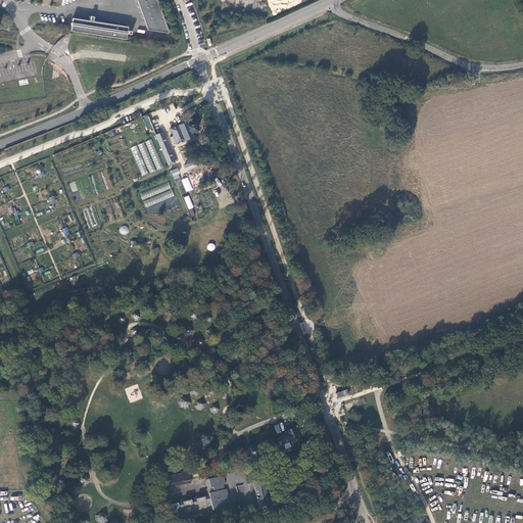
[(134,0),(145,31),(165,35),(167,34),(154,0),(134,0)]
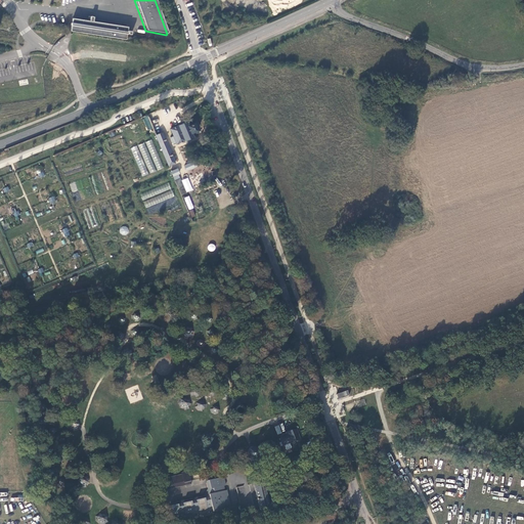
[(118,25),(118,27),(73,19),(73,23),(72,22),(72,25),(71,30),(126,39),(127,34),(131,34),(132,31),(128,31),(128,27),(118,25)]
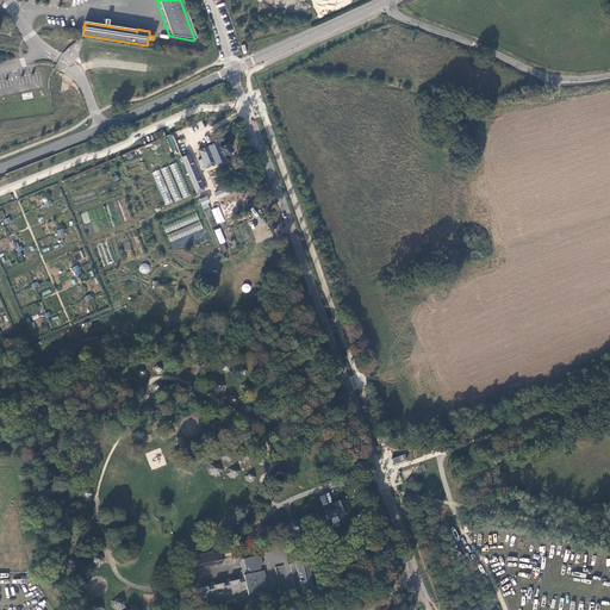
[(182,157),(190,154),(191,154),(181,130),(174,132),(172,134),(173,134),(182,157)]
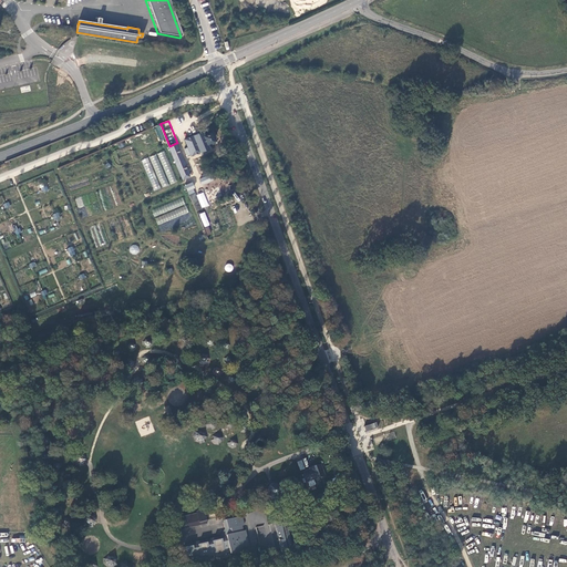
[(161,125),(155,127),(160,141),(165,138),(161,125)]
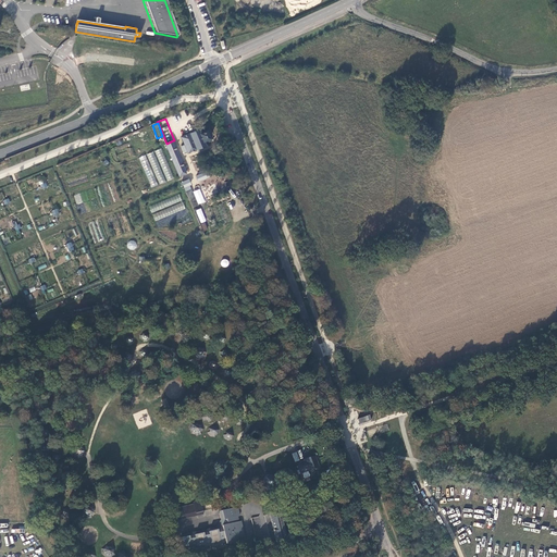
[(182,137),(186,146),(188,152),(206,145),(205,141),(210,138),(207,131),(201,134),(199,128),(190,133),(182,137)]
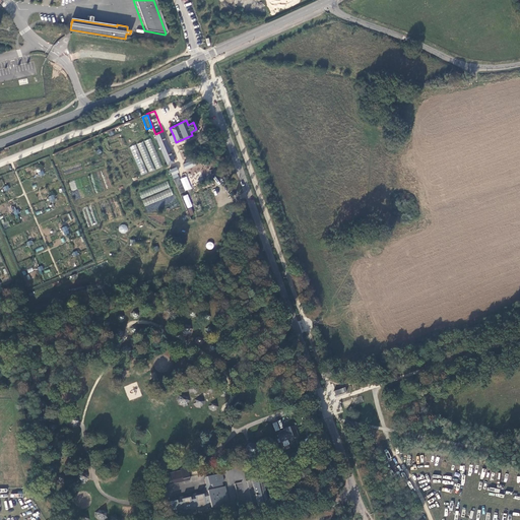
[(155,134),(168,165),(174,161),(161,131),(155,134)]
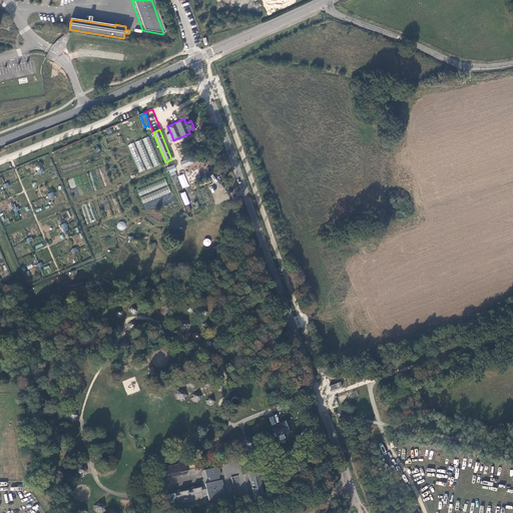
[(148,136),(142,139),(154,166),(160,164),(148,136)]
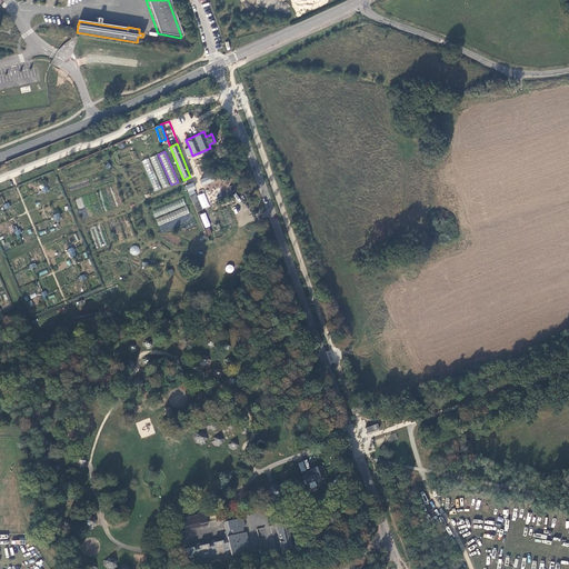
[(149,158),(150,158),(142,160),(153,191),(162,189),(161,188),(169,186),(158,155),(149,158)]
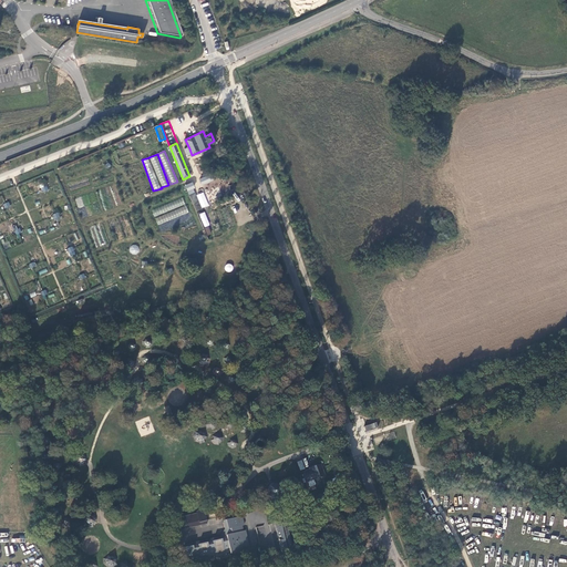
[(200,178),(203,184),(213,179),(209,175),(200,178)]
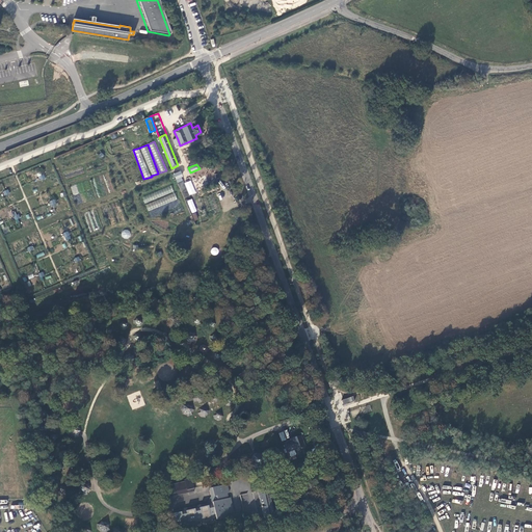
[(184,198),(189,195),(183,180),(178,182),(184,198)]
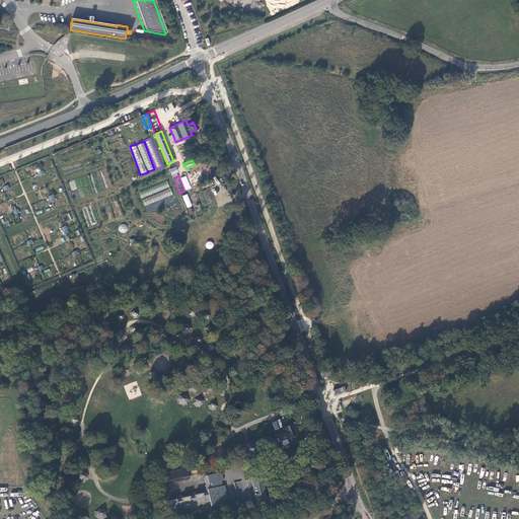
[(187,176),(181,178),(186,189),(191,187),(187,176)]
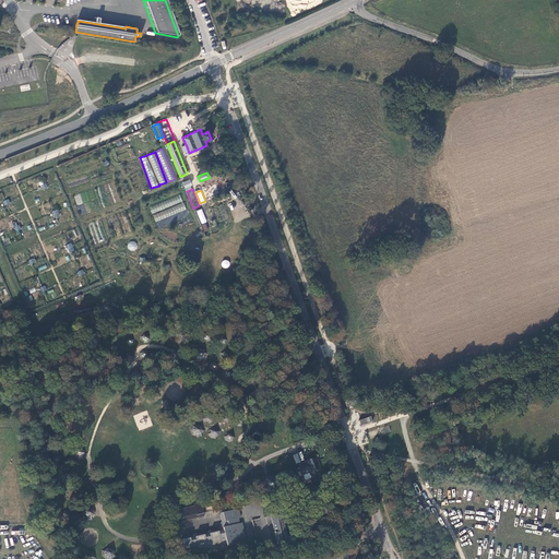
[(180,195),(150,206),(152,214),(153,214),(155,222),(186,210),(180,195)]
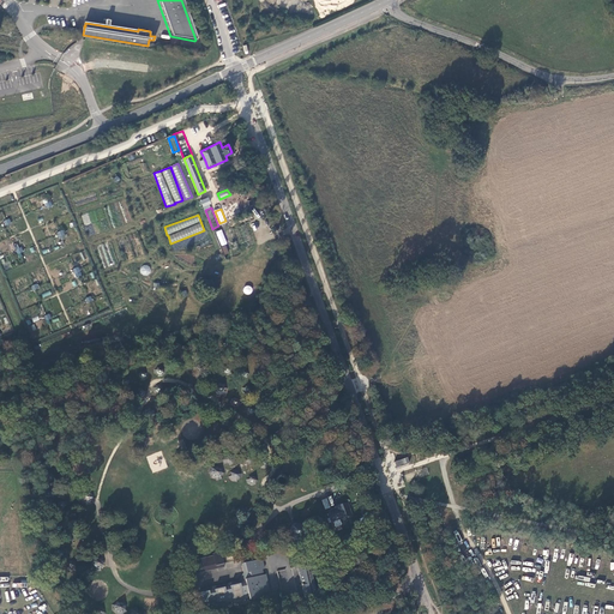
[(221,246),(227,245),(222,229),(216,232),(221,246)]
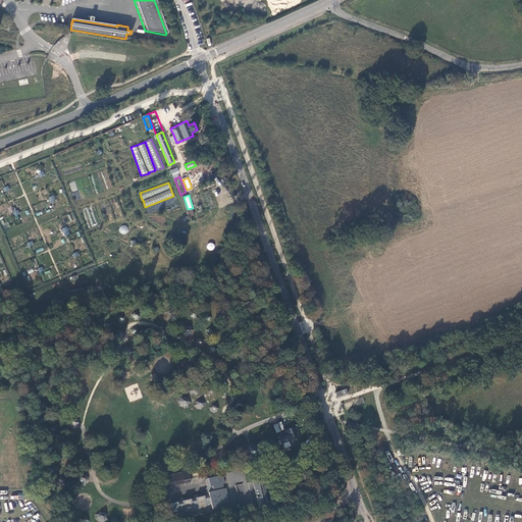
[(128,227),(120,225),(119,232),(126,235),(128,227)]
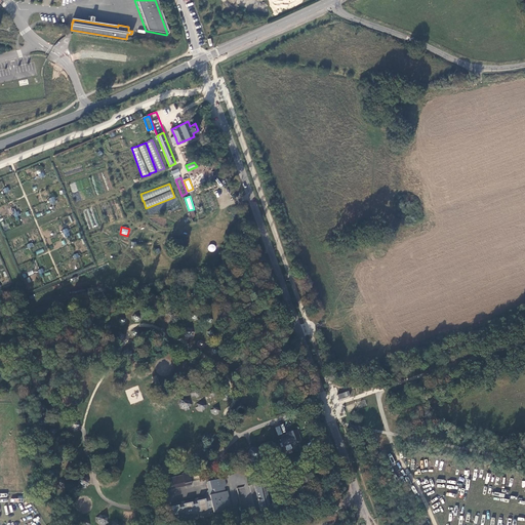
[(192,320),(195,321),(199,319),(200,315),(198,312),(194,311),(191,313),(190,317),(192,320)]
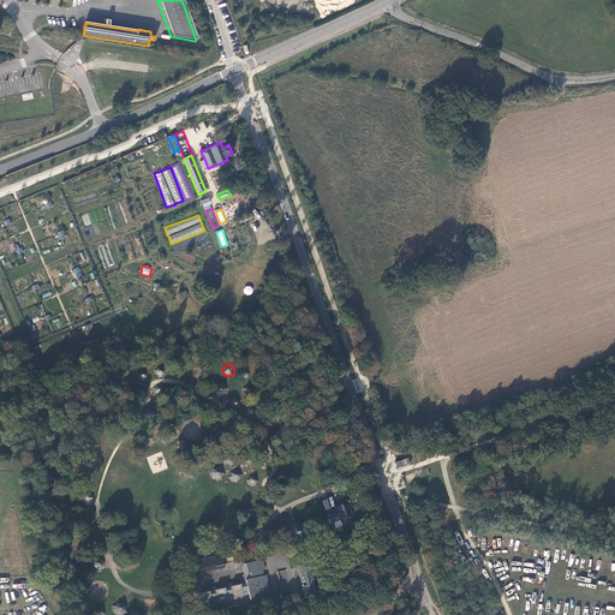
[(156,375),(160,377),(163,376),(166,372),(166,369),(162,366),(157,366),(155,370),(156,375)]
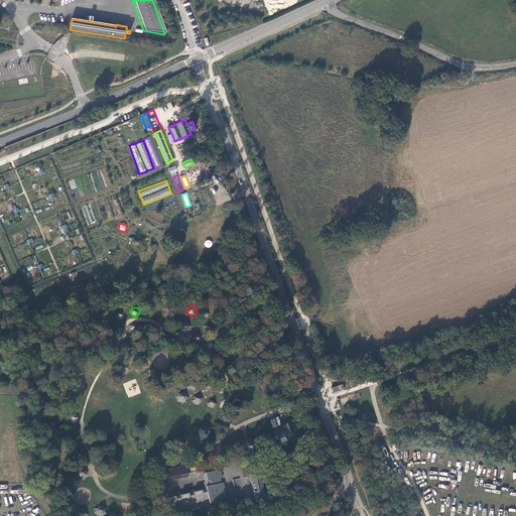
[(203,316),(206,318),(209,316),(211,313),(210,310),(206,308),(203,309),(201,313),(203,316)]
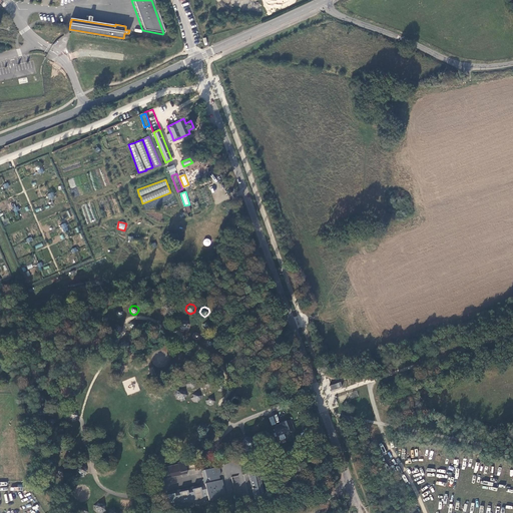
[(115,316),(118,319),(122,318),(124,315),(124,312),(121,309),(117,310),(115,313),(115,316)]
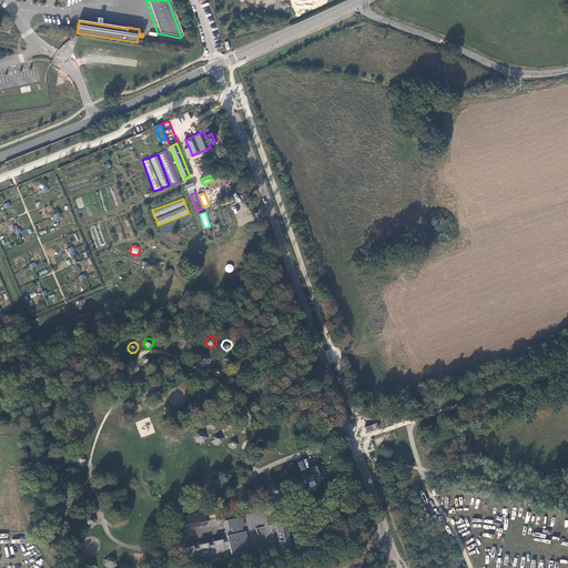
[(112,357),(117,359),(120,358),(122,355),(121,351),(118,350),(113,350),(112,354),(112,357)]
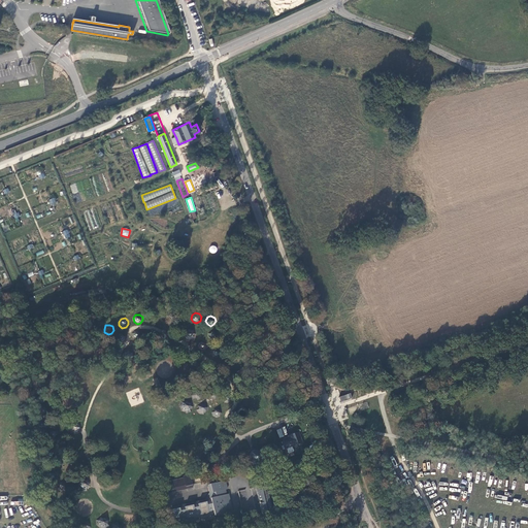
[(186,340),(191,341),(195,339),(197,334),(195,329),(190,328),(185,330),(183,335),(186,340)]
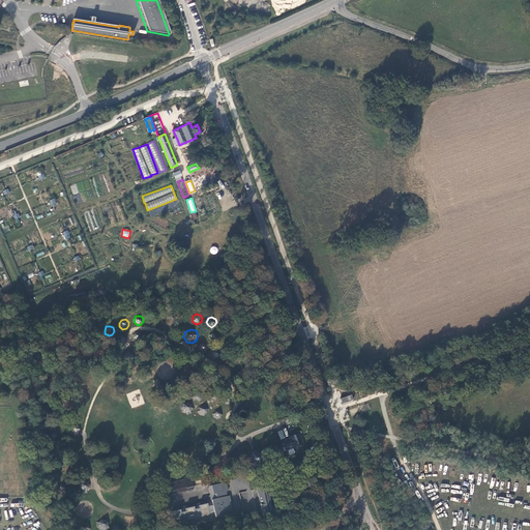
[(134,339),(137,341),(140,341),(143,337),(142,333),(139,331),(136,331),(133,334),(134,339)]
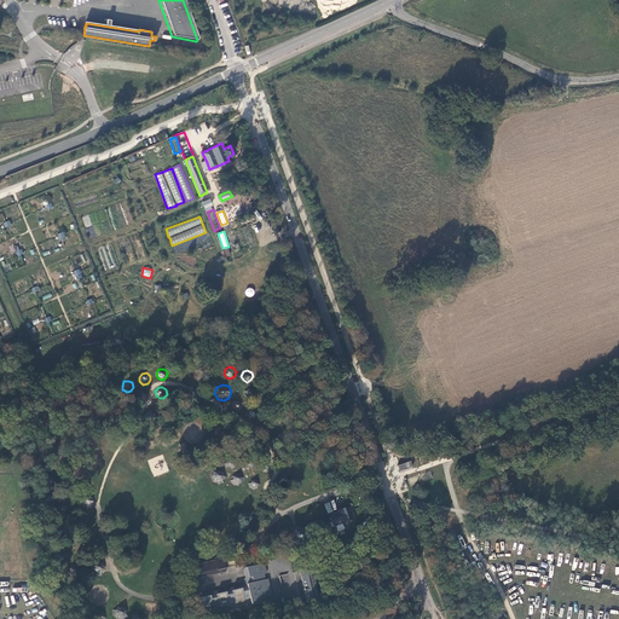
[(246,395),(249,398),(254,398),(256,394),(255,389),(252,387),(248,387),(244,391),(246,395)]
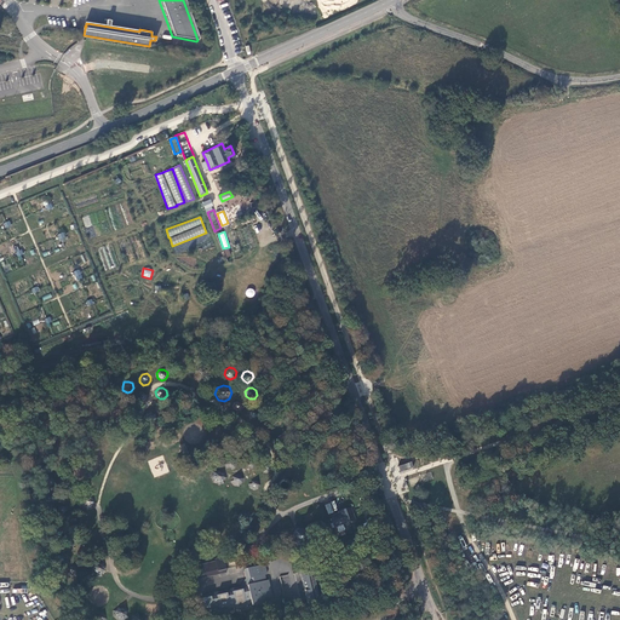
[(137,401),(141,405),(147,403),(149,400),(148,395),(144,391),(139,392),(136,396),(137,401)]
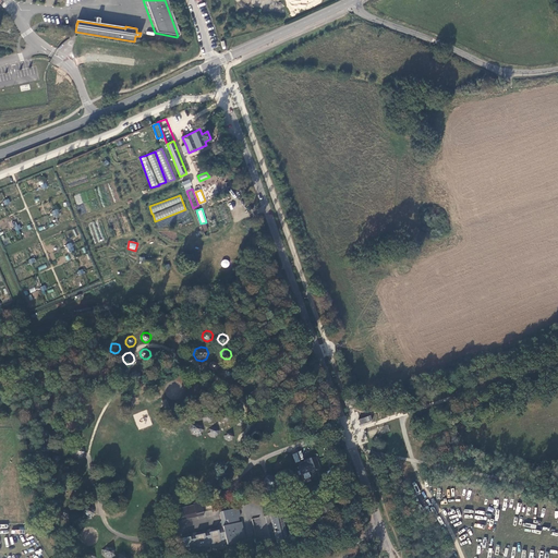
[(209,370),(214,372),(218,371),(220,366),(218,362),(215,360),(210,361),(208,365),(209,370)]
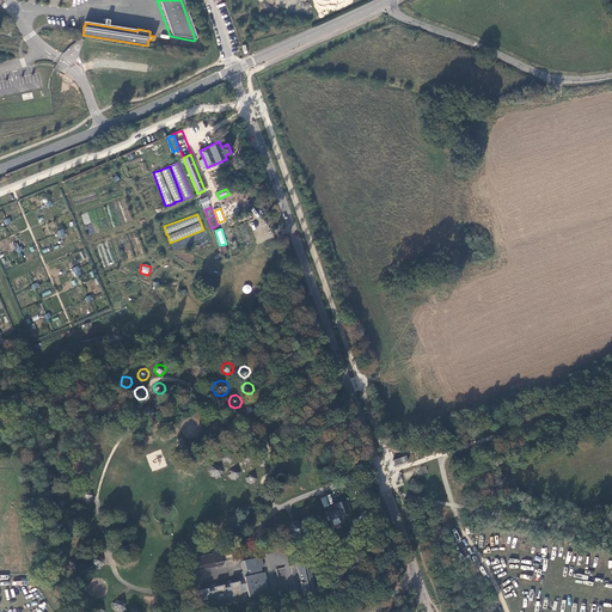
[(249,414),(252,414),(256,411),(256,407),(254,403),(250,403),(246,405),(245,410),(249,414)]
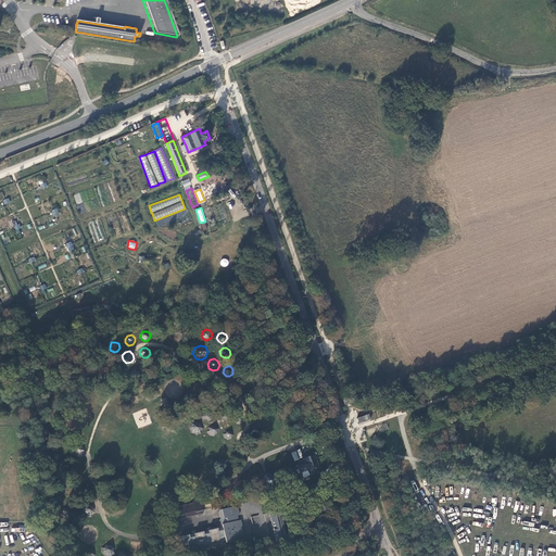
[(130,379),(135,382),(140,380),(143,376),(141,370),(137,368),(131,369),(128,374),(130,379)]
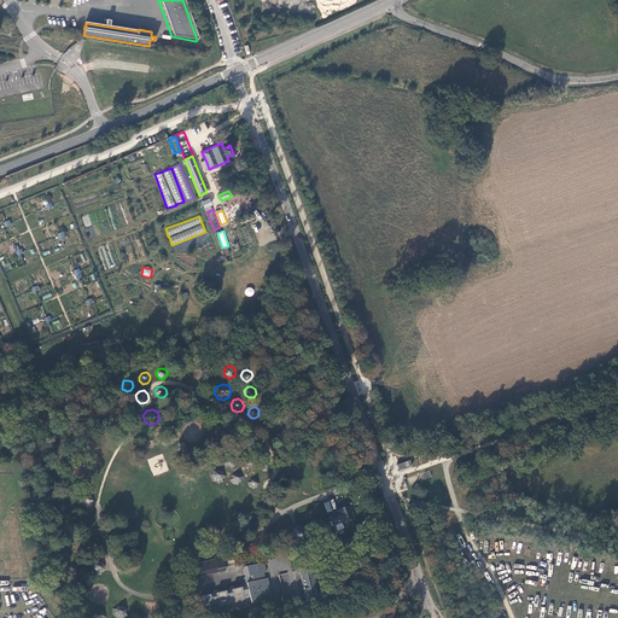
[(244,464),(246,467),(251,467),(255,464),(255,460),(252,456),(248,455),(244,459),(244,464)]
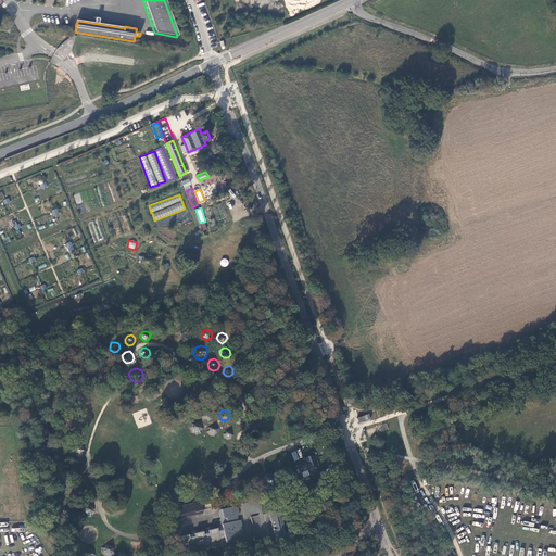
[(204,421),(209,422),(212,420),(213,416),(211,413),(206,412),(203,414),(202,418),(204,421)]
